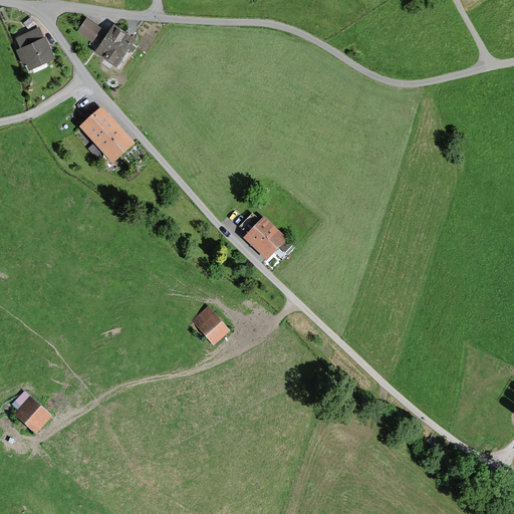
[(23,22),(28,29),(35,24),(30,17),(23,22)]
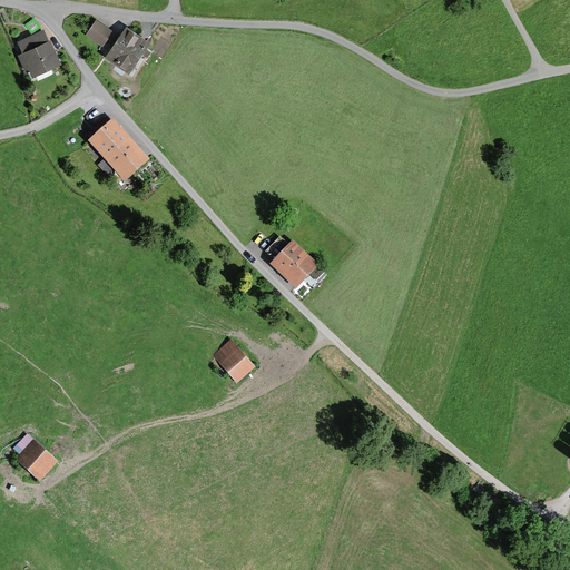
[(101,46),(112,30),(96,19),(85,35),(101,46)]
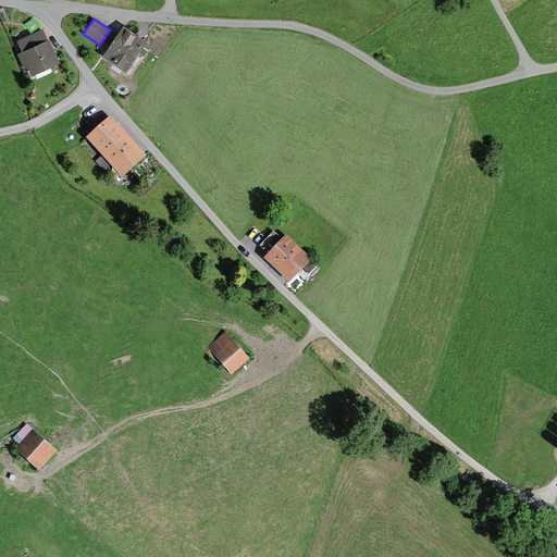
[(147,39),(123,24),(102,56),(125,71),(147,39)]
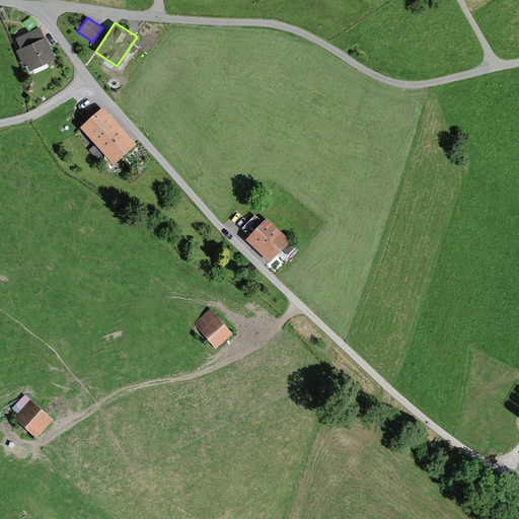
[(57,58),(46,35),(44,36),(39,26),(15,38),(20,48),(16,49),(23,66),(26,64),(29,70),(57,58)]
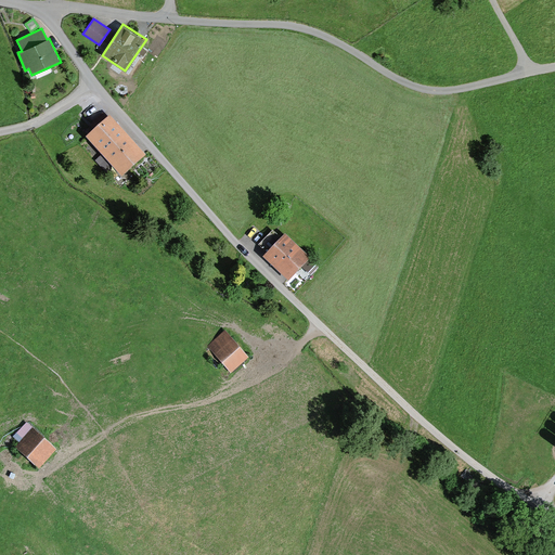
[(146,154),(110,114),(85,137),(121,177),(146,154)]
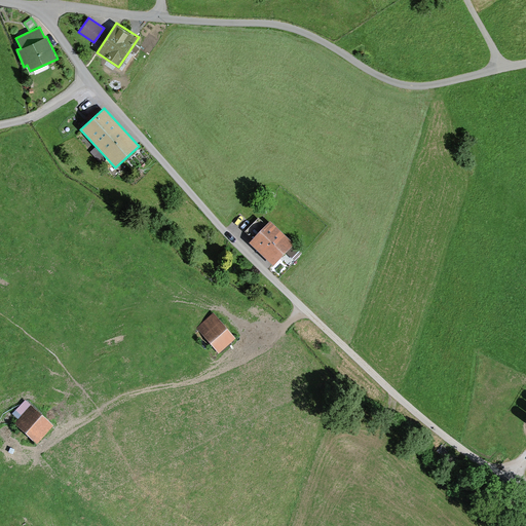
[(104,158),(95,148),(89,152),(100,162),(104,158)]
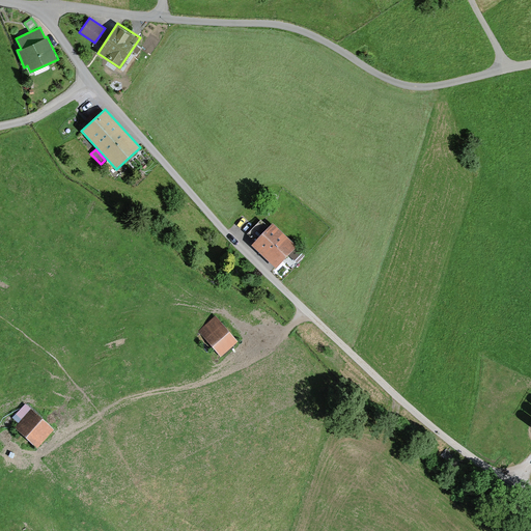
[(260,210),(269,215),(276,203),(274,202),(277,197),(271,193),(260,210)]
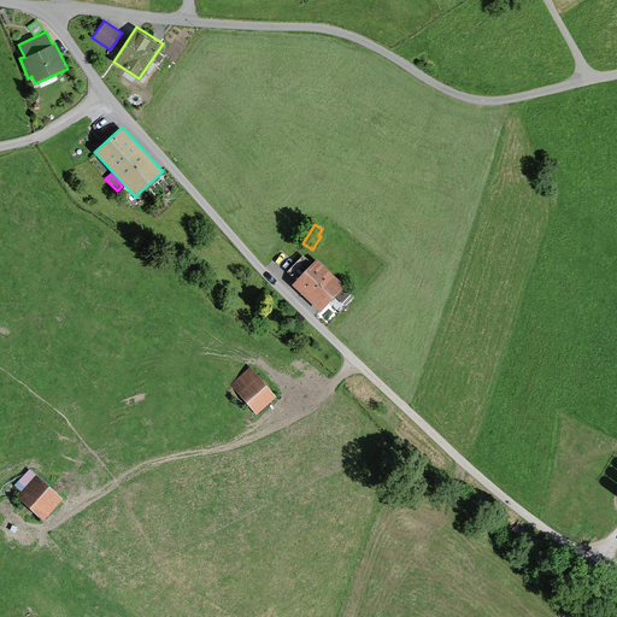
[(287,271),(297,280),(292,285),(321,312),(345,286),(317,258),(312,263),(304,254),(287,271)]
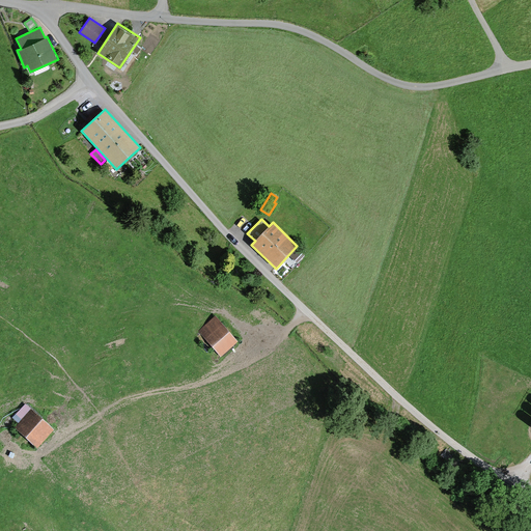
[(239,341),(215,315),(198,332),(221,357),(239,341)]
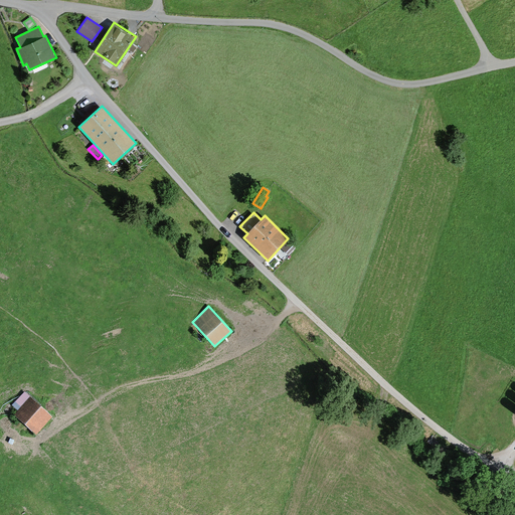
[(52,415),(24,391),(11,405),(17,410),(13,415),(35,435),(52,415)]
